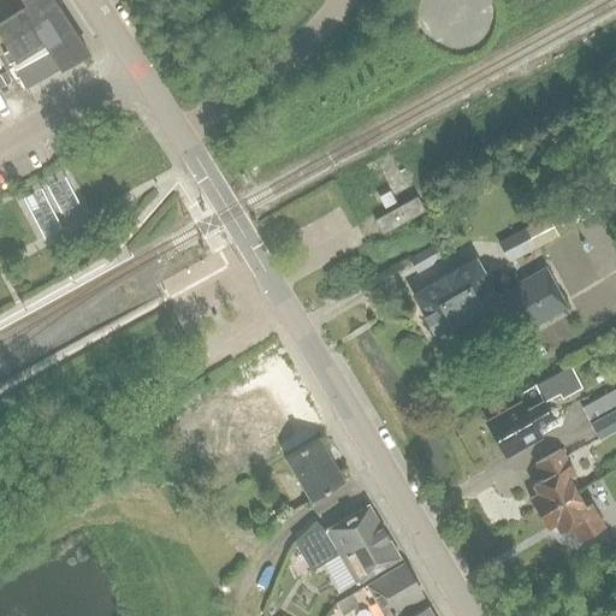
[(89,55),(52,0),(23,0),(27,6),(0,21),(0,54),(4,53),(10,64),(11,63),(27,89),(89,55)]
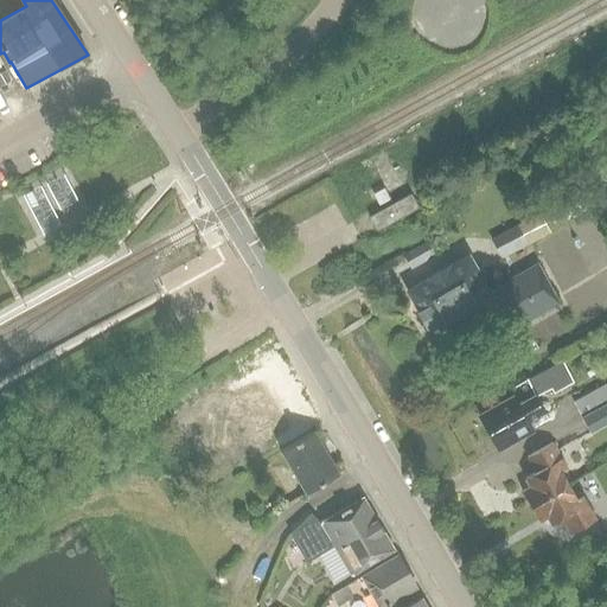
[(5,72),(0,75),(0,85),(1,88),(11,82),(5,72)]
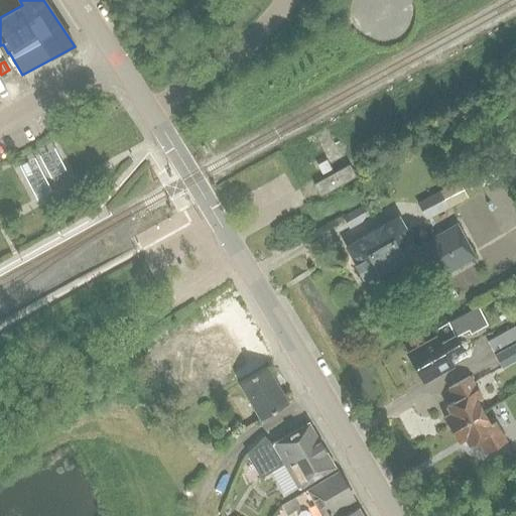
[(331,169),(329,165),(327,161),(318,166),(323,174),(331,169)]
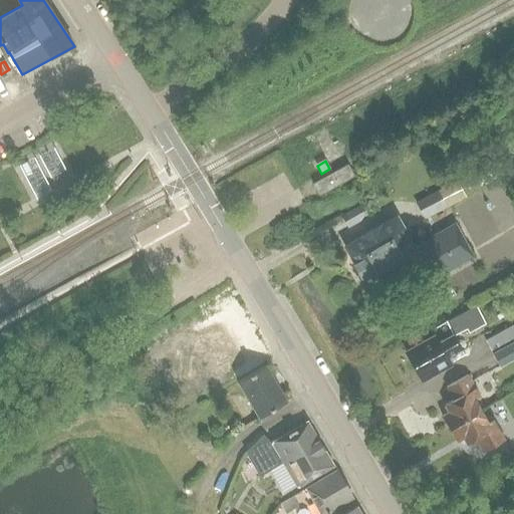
[(319,196),(354,177),(348,165),(313,185),(319,196)]
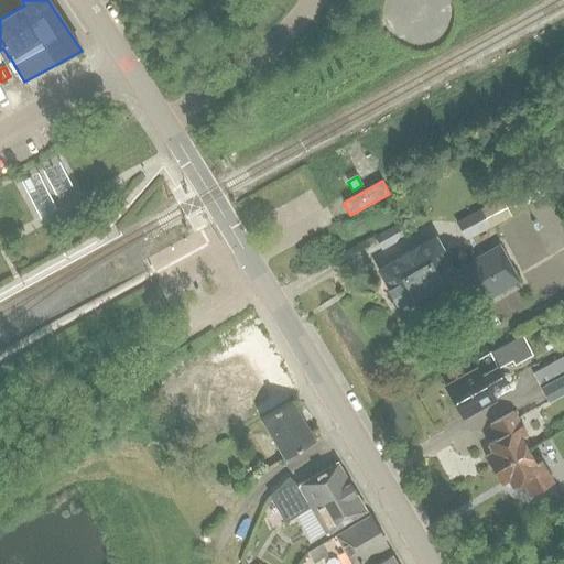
[(456,225),(465,241),(489,228),(480,212),(456,225)]
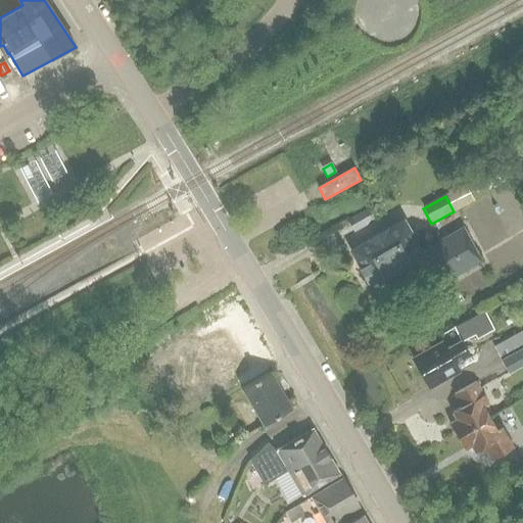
[(368,208),(347,221),(354,234),(376,222),(368,208)]
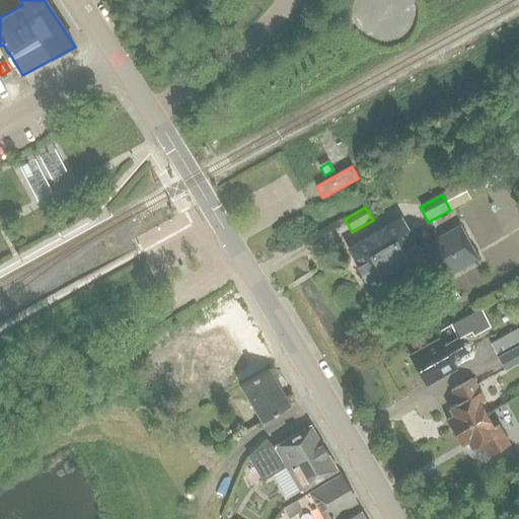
[(417,250),(400,220),(384,229),(384,228),(366,238),(367,239),(350,248),(360,266),(358,267),(364,278),(366,277),(376,295),(426,268),(435,283),(477,260),(459,226),(417,250)]
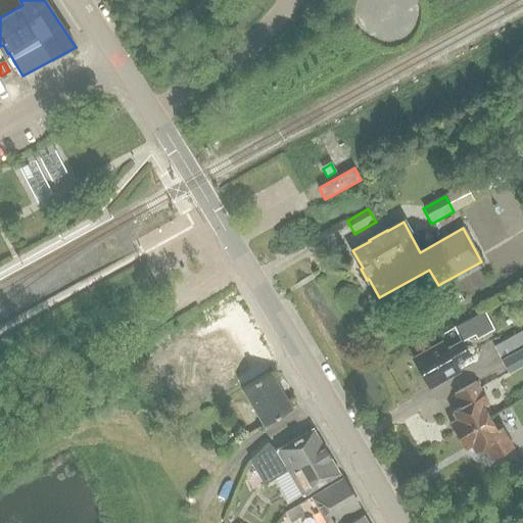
[(460,323),(468,341),(497,328),(489,310),(460,323)]
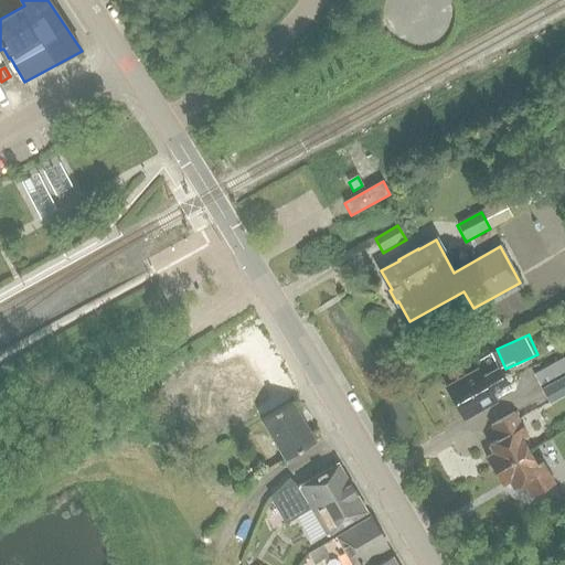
[(479,370),(448,387),(465,417),(511,391),(500,370),(499,369),(498,369),(483,377),(479,370)]
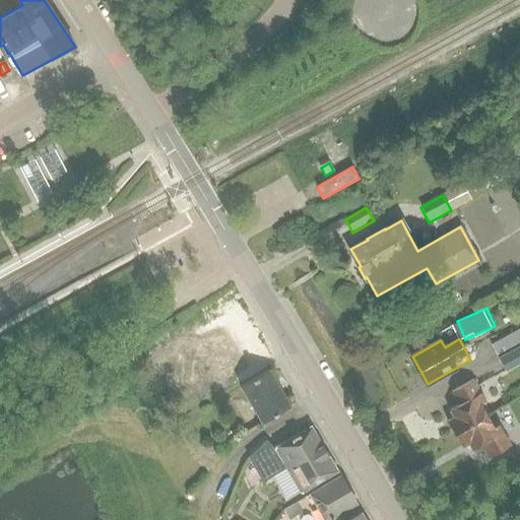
[(519,349),(500,361),(507,374),(519,367),(519,349)]
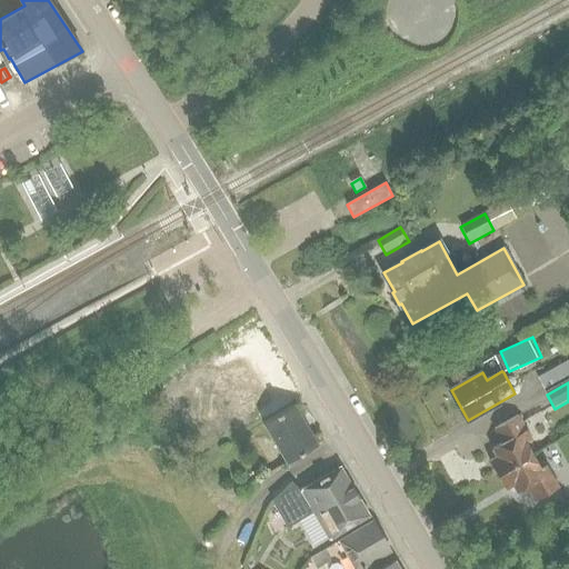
[(287,462),(317,445),(293,407),(263,425),(287,462)]
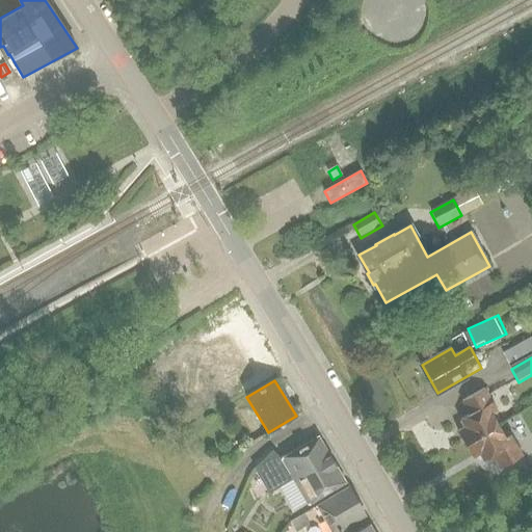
[(466,444),(498,426),(493,416),(498,414),(484,389),(461,401),(470,414),(459,420),(464,427),(458,431),(466,444)]
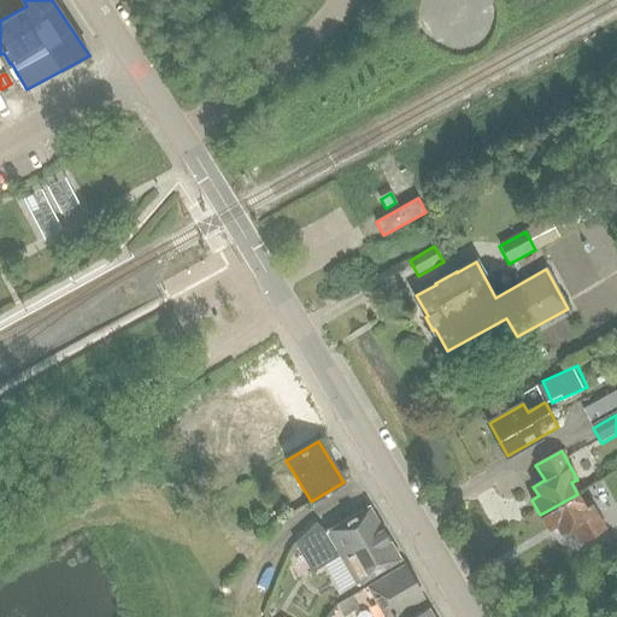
[(577,494),(540,515),(548,530),(556,526),(560,534),(571,528),(580,544),(606,529),(591,503),(585,505),(577,494)]
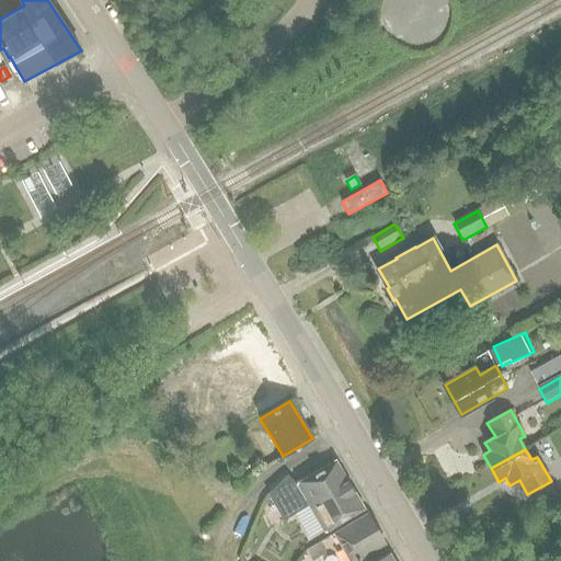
[(285,518),(309,504),(324,531),(364,510),(336,461),(297,483),(294,479),(293,474),(267,489),(285,518)]
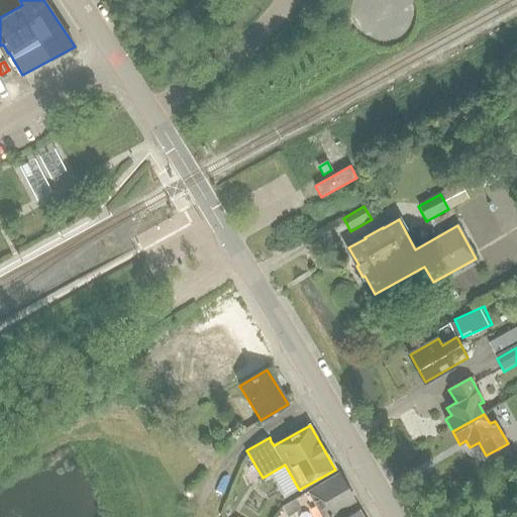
[(315,504),(312,506),(314,510),(318,508),(323,516),(327,516),(353,501),(337,474),(308,492),(315,504)]
